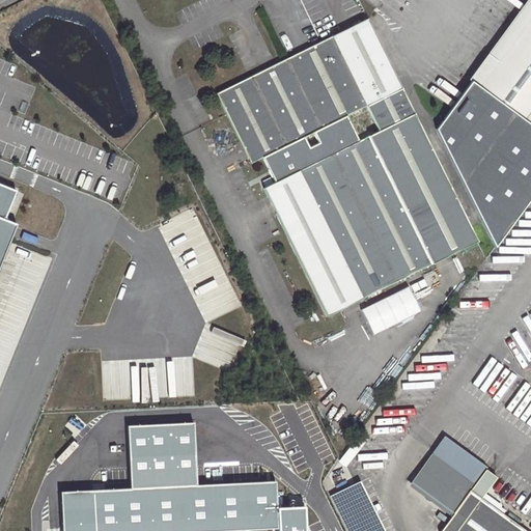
[(530,20),(530,0),(526,0),(487,53),(500,62),(530,20)]
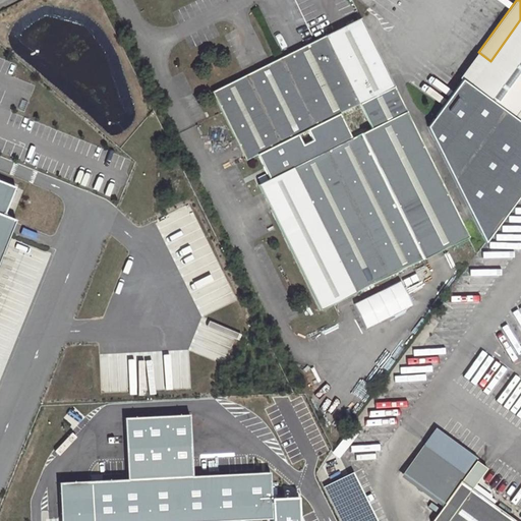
[(468,235),(360,17),(212,91),(245,159),(257,153),(263,165),(267,173),(270,178),(258,184),(321,308),(468,235)]
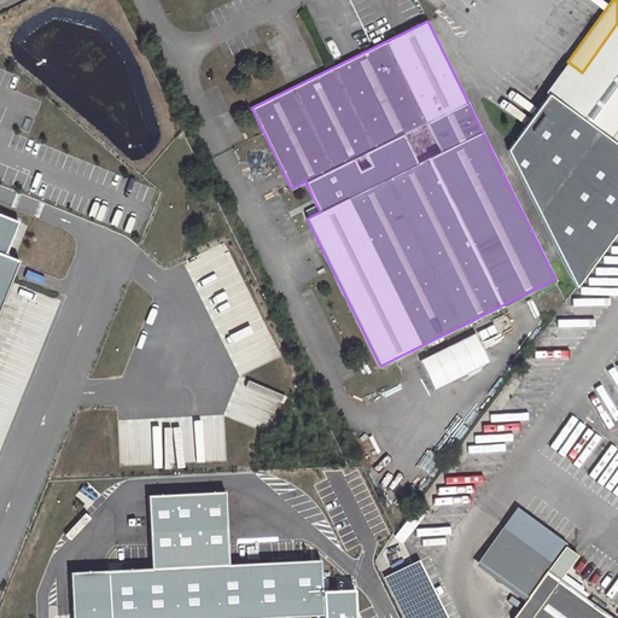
[(505,147),(576,287),(617,229),(617,23),(582,73),(567,62),(505,147)]
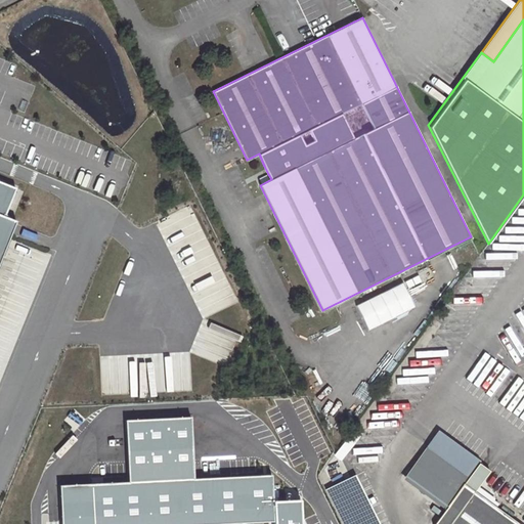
[(268,174),(264,166),(245,177),(248,185),(268,174)]
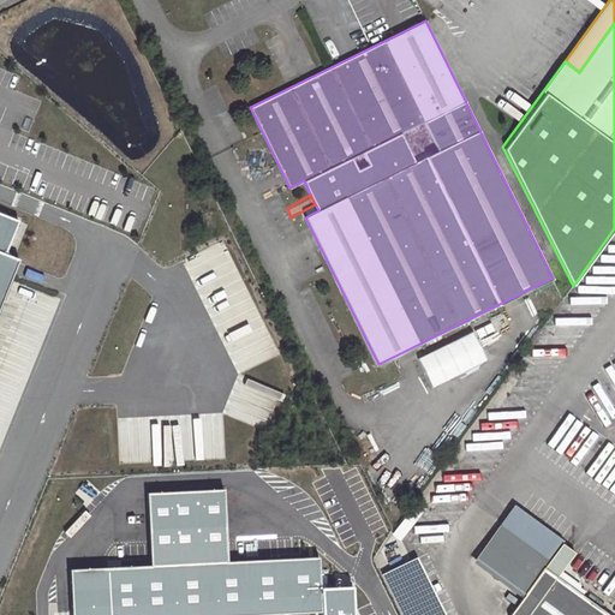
[(0,304),(19,257),(5,251),(17,219),(0,212),(0,304)]
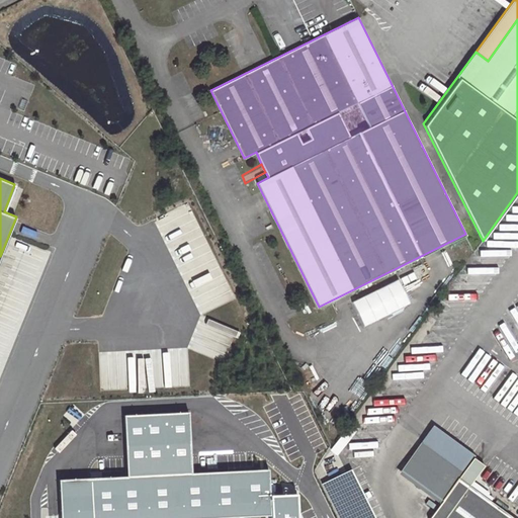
[(407,305),(394,280),(352,301),(364,326),(407,305)]
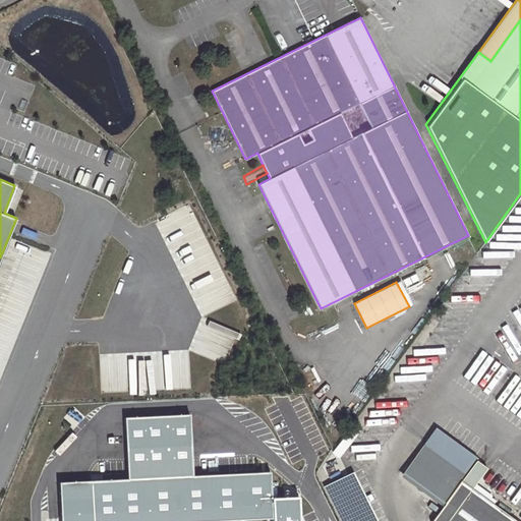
[(428,499),(452,466),(424,447),(401,479),(428,499)]
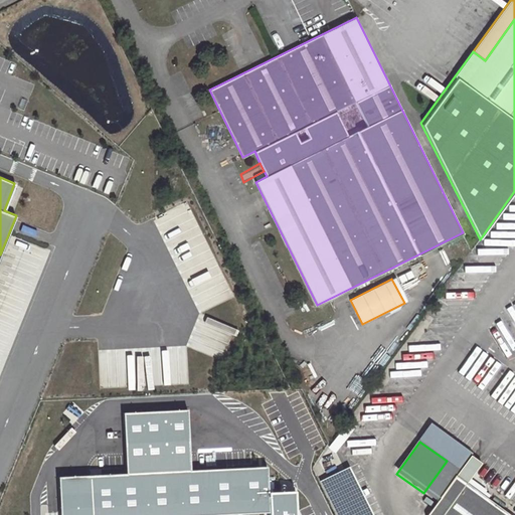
[(466,483),(467,484),(482,464),(471,456),(460,471),(457,476),(466,483)]
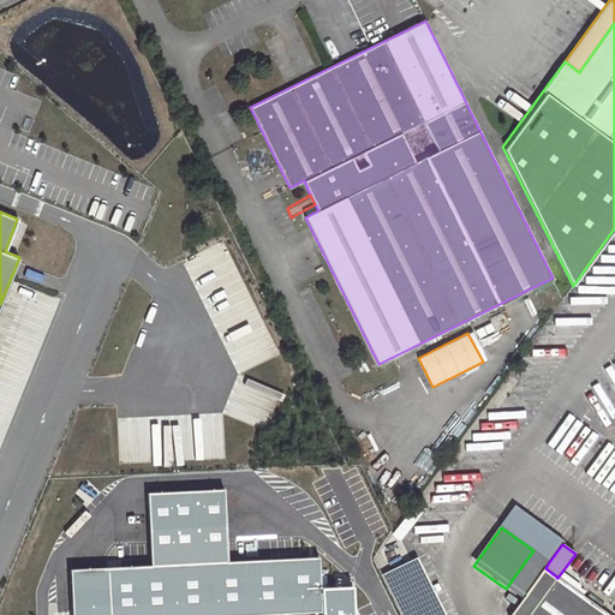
[(545,568),(549,562),(533,550),(506,589),(521,601),(545,568)]
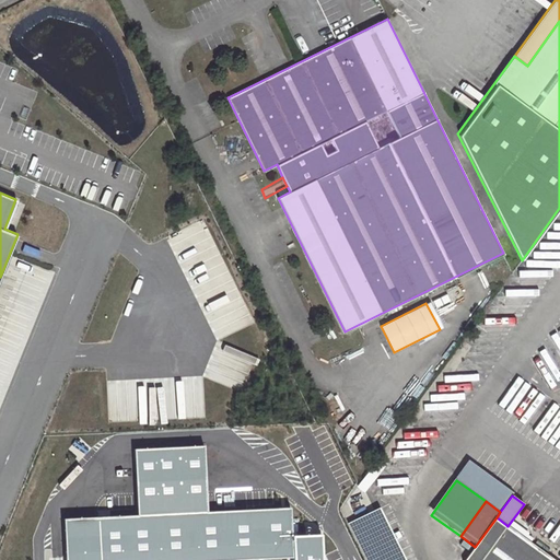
[(363,559),(403,559),(377,505),(345,520),(363,559)]
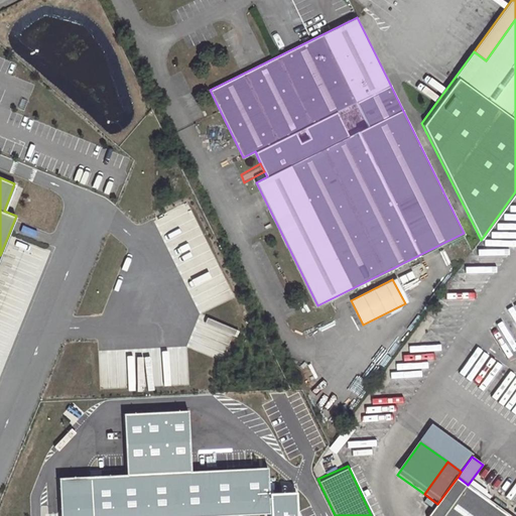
[(443,515),(467,484),(458,477),(437,504),(428,515),(443,515)]
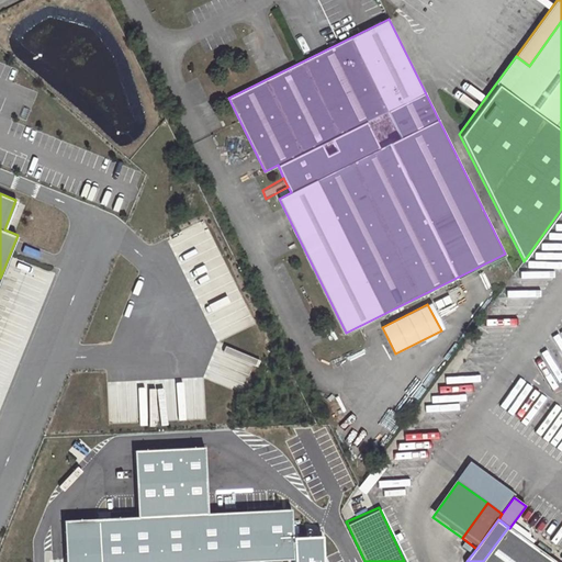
[(557,561),(509,528),(508,527),(483,561),(557,561)]
